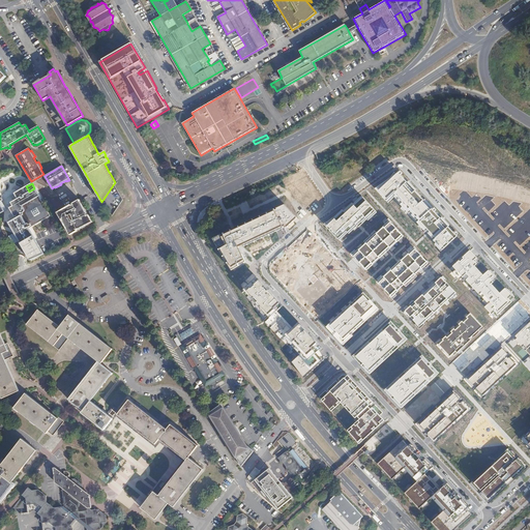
[(33,230),(34,232),(36,230),(39,229),(39,228),(40,227),(40,226),(39,225),(38,223),(41,219),(43,218),(45,217),(45,215),(46,213),(46,211),(46,210),(46,209),(45,207),(43,206),(42,204),(40,201),(39,200),(37,197),(38,196),(34,188),(29,192),(26,186),(23,188),(24,189),(18,193),(18,192),(15,193),(18,198),(15,200),(19,207),(11,211),(15,216),(17,216),(17,217),(10,222),(16,230),(13,231),(16,234),(19,238),(21,240),(23,242),(24,242),(25,242),(26,242),(27,241),(26,240),(28,239),(28,238),(29,238),(30,236),(31,236),(32,235),(32,234),(31,234),(31,233),(30,232),(33,230)]
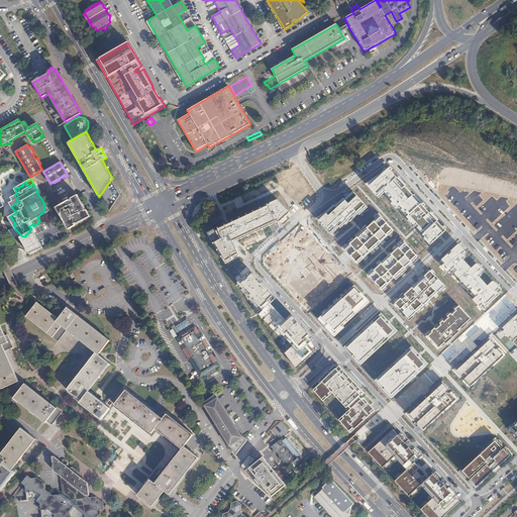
[(40,214),(37,217),(48,210),(37,191),(36,192),(38,195),(39,196),(41,199),(42,201),(43,202),(44,204),(44,205),(44,206),(44,208),(43,210),(43,212),(42,213),(40,214)]
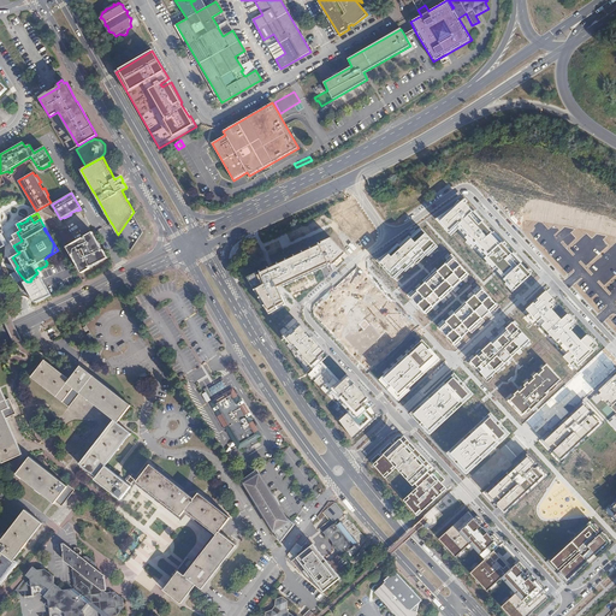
[(437,246),(422,230),(380,262),(395,279),(414,266),(437,246)]
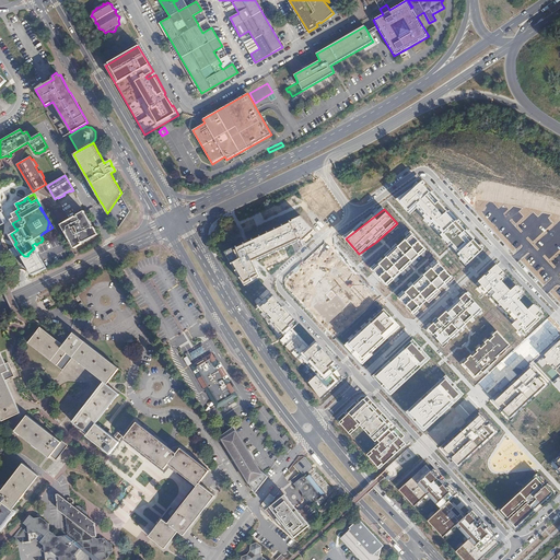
[(467,265),(479,255),(436,209),(426,220),(467,265)]
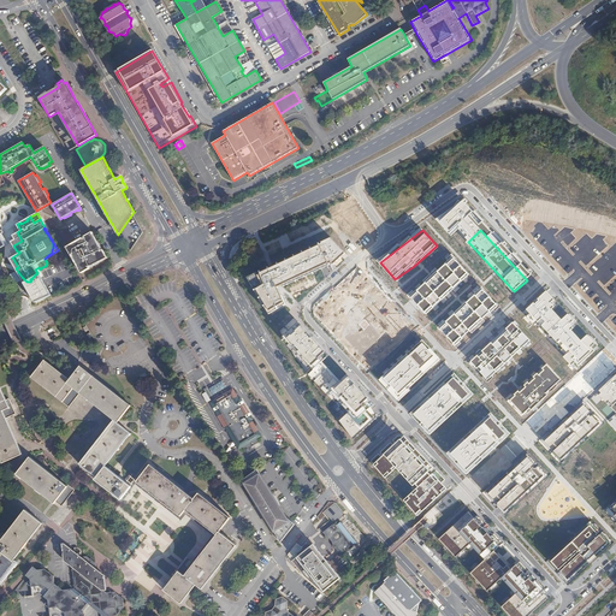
[(11,241),(13,246),(22,241),(17,232),(12,235),(15,240),(11,241)]
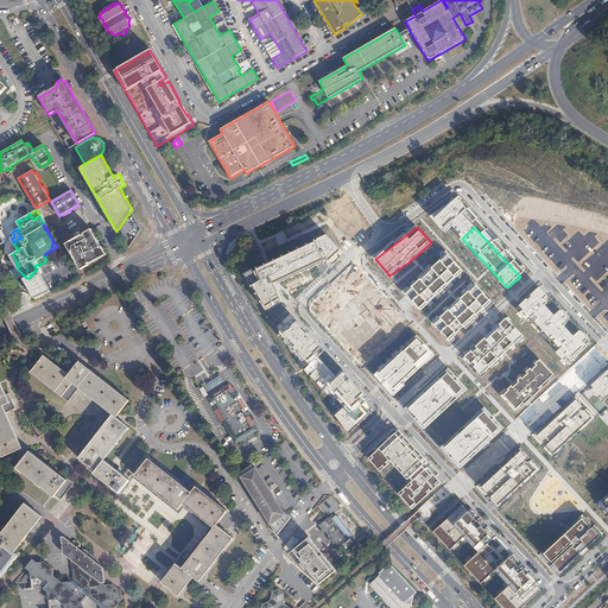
[(70,252),(71,251),(81,270),(89,264),(88,263),(106,254),(101,247),(92,229),(83,234),(84,235),(73,240),(65,244),(70,252)]
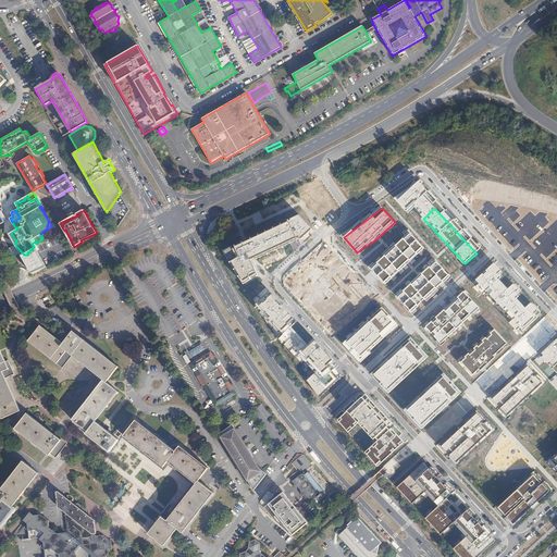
[(250,260),(255,258),(256,259),(300,237),(301,238),(312,229),(299,215),(223,251),(243,284),(258,275),(250,260)]
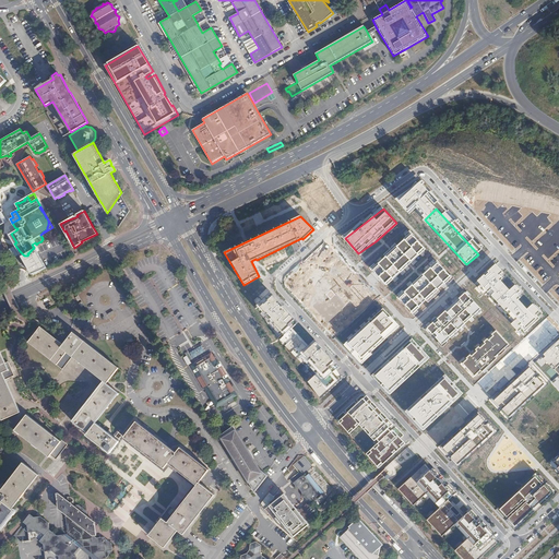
[(64,232),(74,248),(66,230),(64,232)]
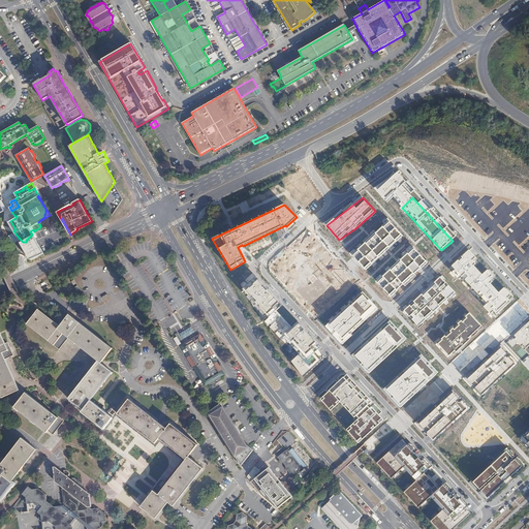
[(396,241),(382,227),(377,232),(349,258),(362,272),(390,246),(396,241)]
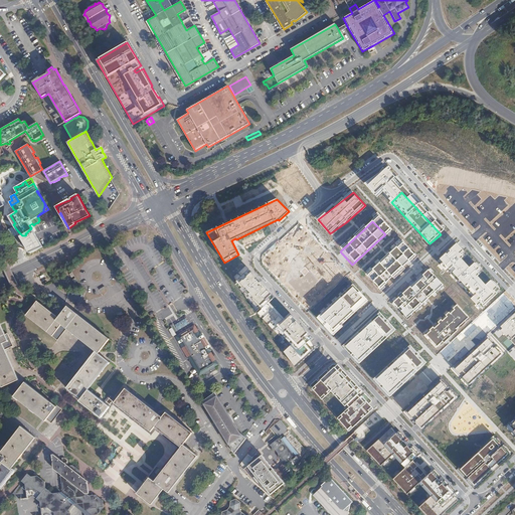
[(266,264),(278,277),(295,262),(300,258),(301,256),(306,251),(311,246),(299,233),(288,243),(282,248),(266,264)]
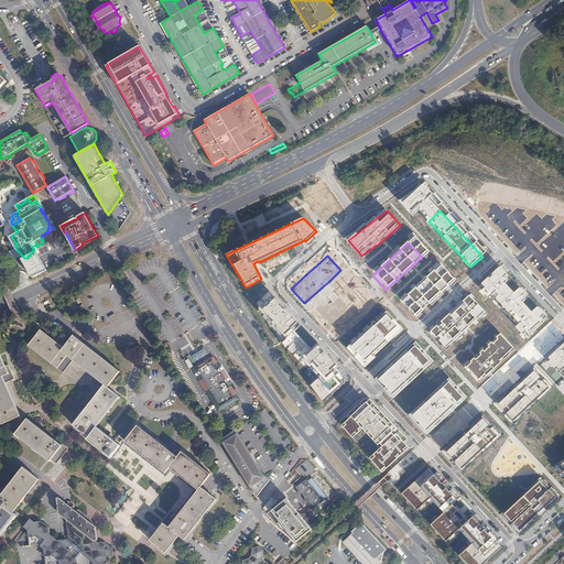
[(411,316),(413,320),(420,314),(432,303),(449,286),(455,281),(442,267),(436,272),(419,288),(418,289),(407,300),(400,305),(403,307),(411,316)]
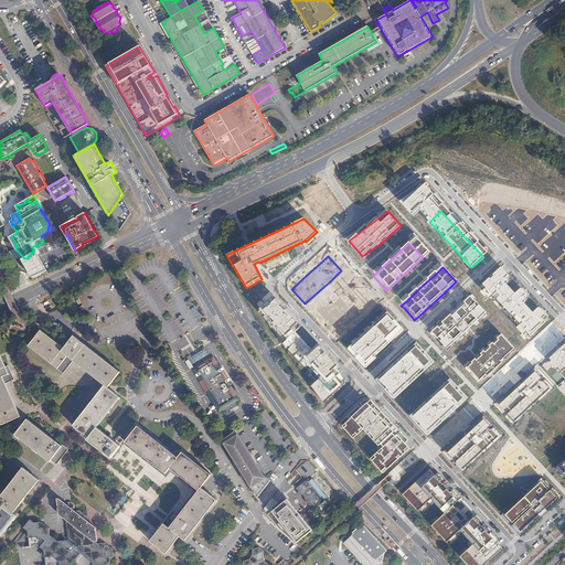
[(534,332),(544,323),(497,273),(487,281),(534,332)]
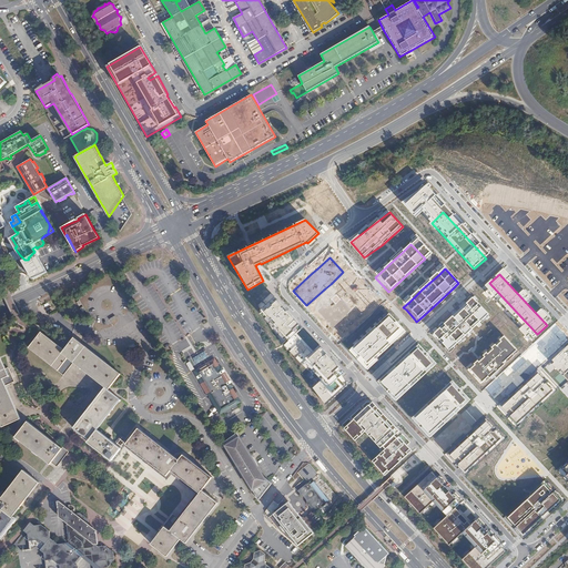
[(322,323),(335,337),(354,321),(359,315),(366,310),(372,304),(358,290),(353,295),(346,301),(340,306),(322,323)]
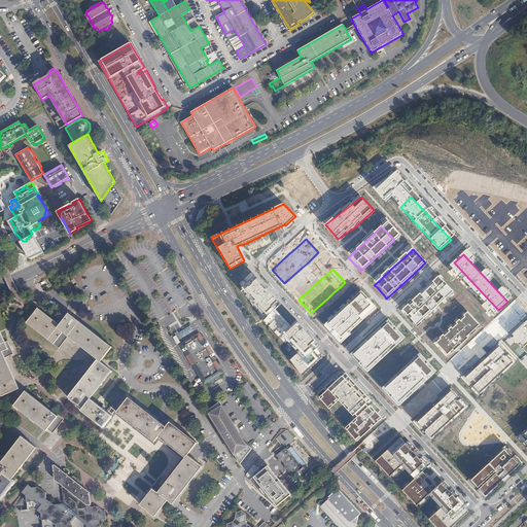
[(303,376),(324,356),(318,348),(320,346),(306,330),(299,322),(297,320),(289,327),(275,311),(282,304),(255,276),(242,288),(261,308),(266,313),(269,316),(266,319),(281,336),(284,332),(290,339),(301,351),(289,361),(303,376)]
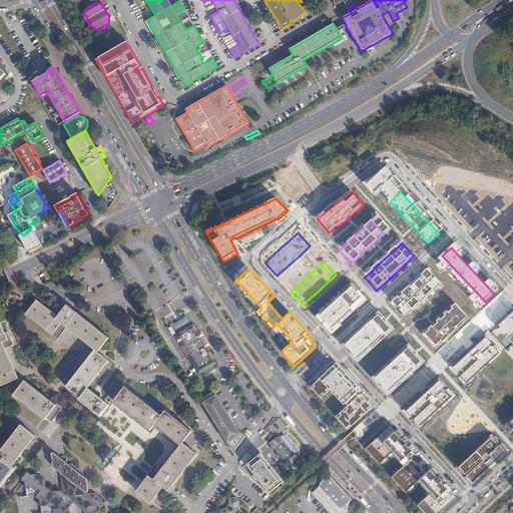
[(430,273),(427,270),(422,275),(401,294),(400,295),(389,305),(402,318),(412,309),(434,289),(440,284),(438,282),(430,273)]
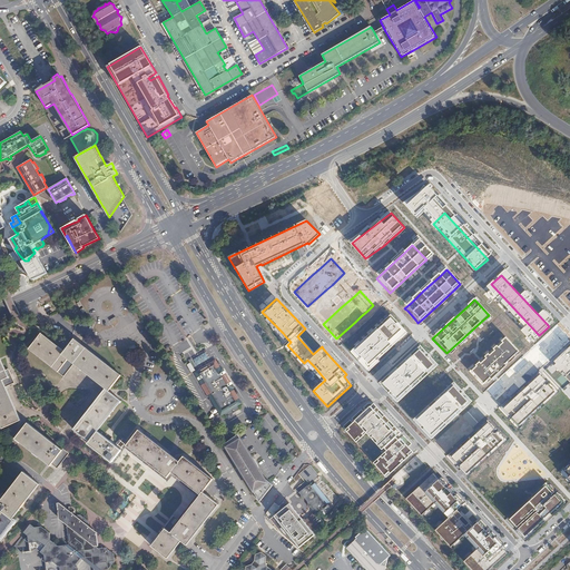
[(400,334),(390,323),(384,327),(383,328),(376,334),(371,340),(353,356),(366,371),(384,354),(390,349),(396,343),(403,337),(400,334)]
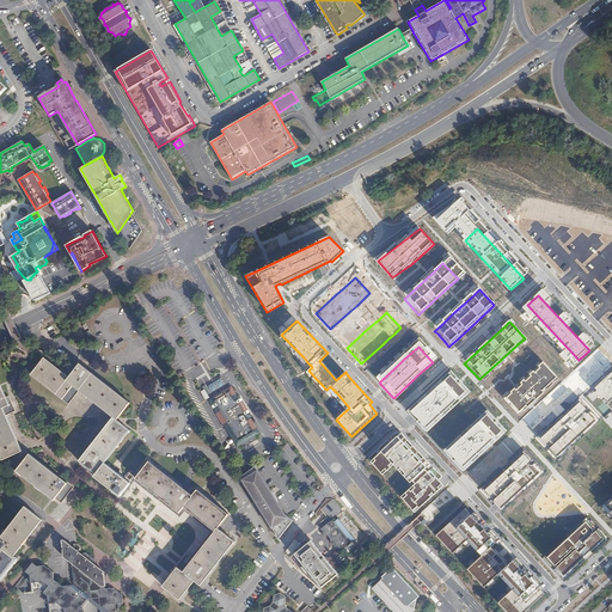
[(71,375),(46,356),(31,374),(57,395),(68,404),(79,390),(67,380),(71,375)]
